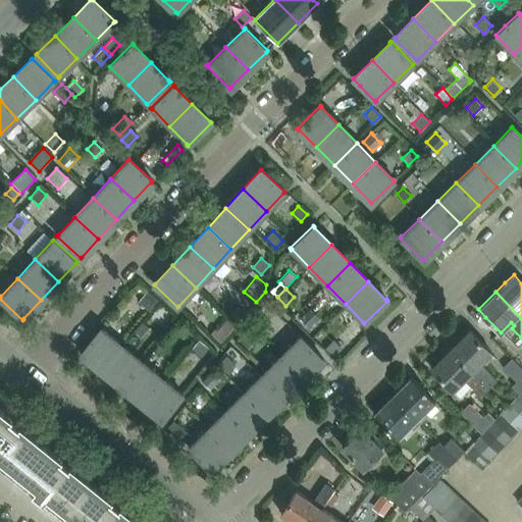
[(145,293),(138,302),(149,312),(157,304),(145,293)]
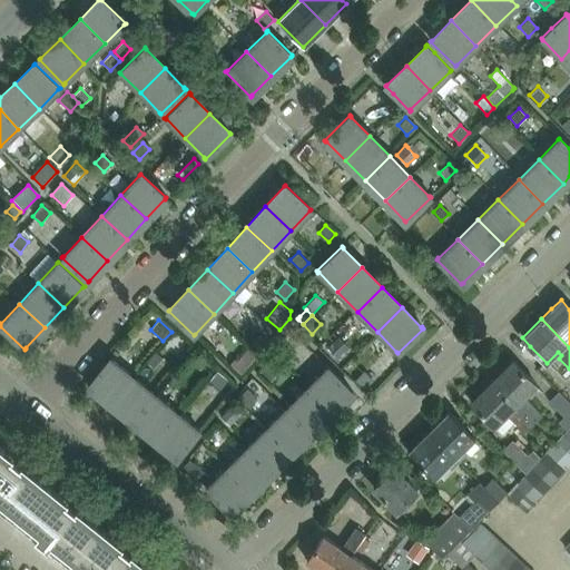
[(259,333),(249,344),(258,352),(268,342),(259,333)]
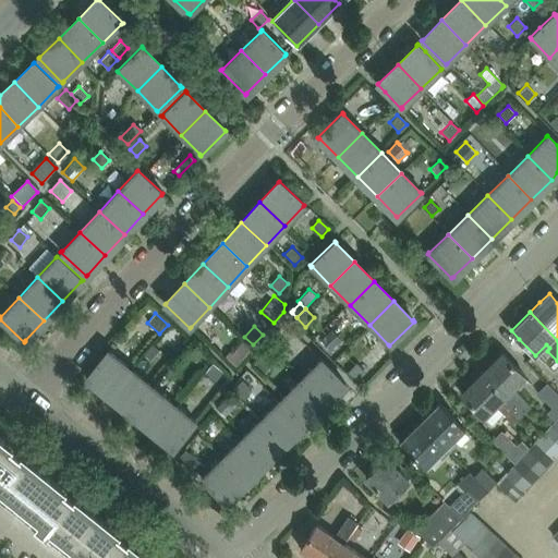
[(332,330),(320,341),(330,351),(341,340),(332,330)]
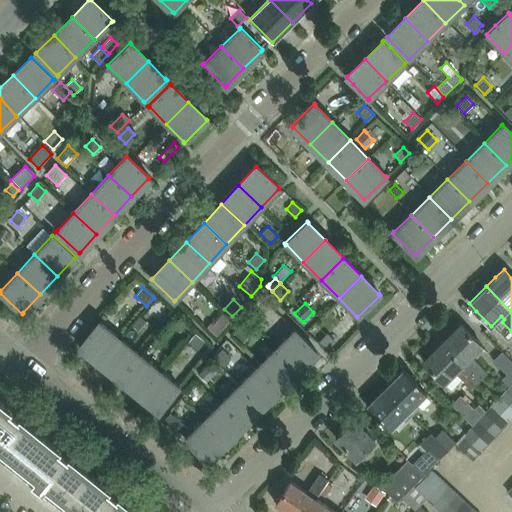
[(216,338),(232,320),(221,311),(211,322),(209,322),(206,326),(206,328),(216,338)]
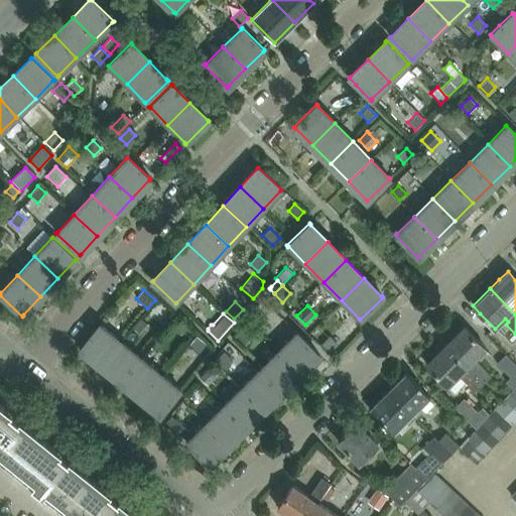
[(257,313),(250,320),(258,329),(265,321),(257,313)]
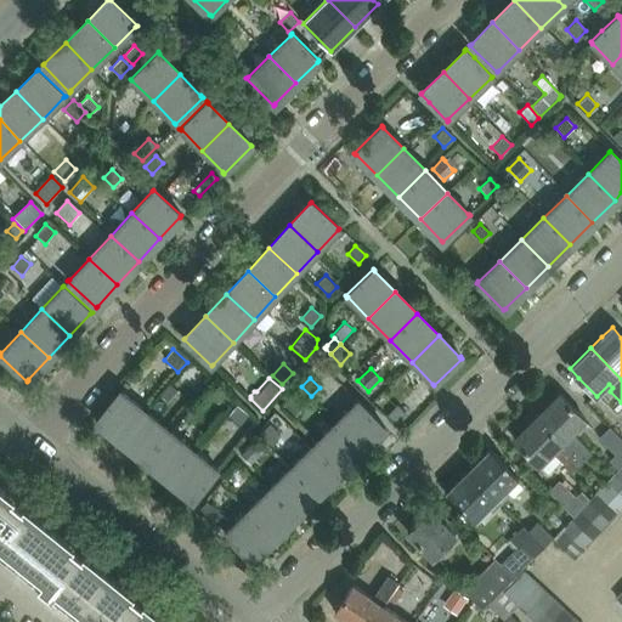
[(169,384),(160,395),(168,401),(176,390),(169,384)]
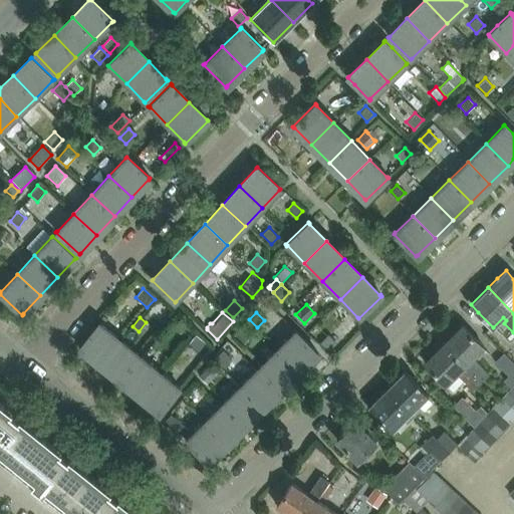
[(178,318),(171,326),(179,333),(187,325),(178,318)]
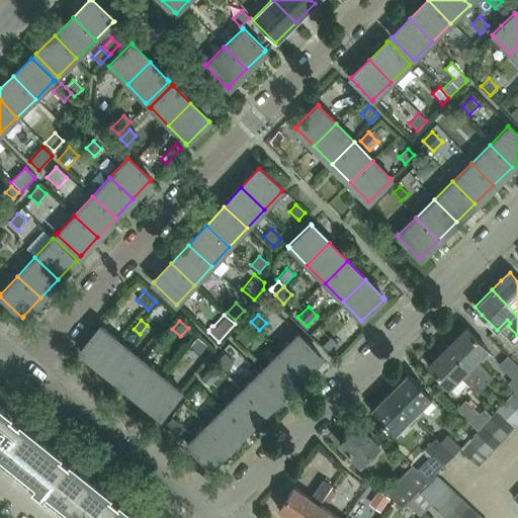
[(248,324),(236,336),(246,346),(258,334),(248,324)]
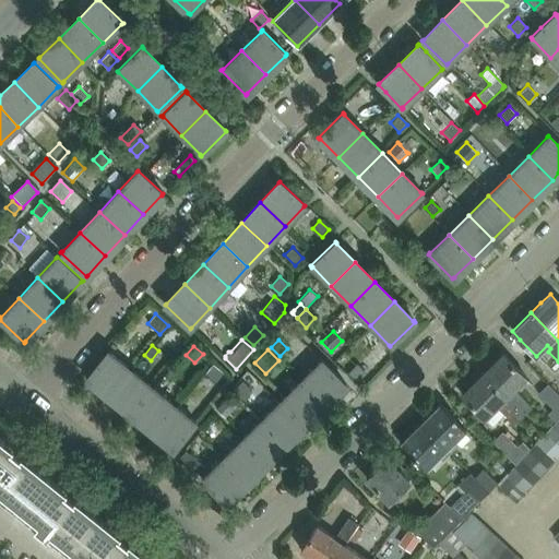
[(87,379),(108,395),(130,369),(109,353),(109,352),(107,351),(86,378),(87,379)]
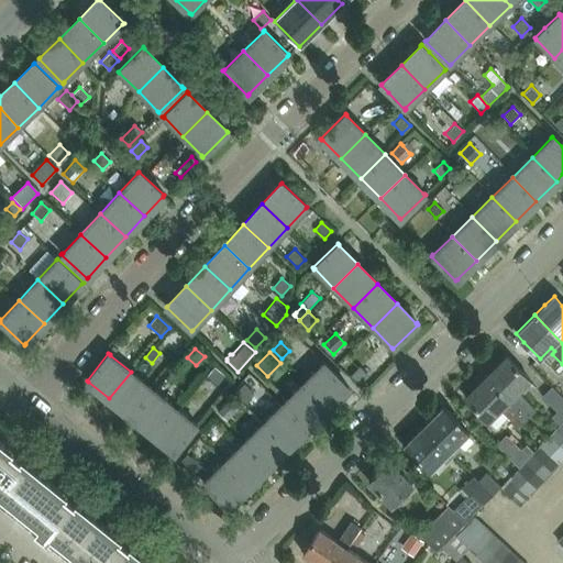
[(530,381),(514,364),(506,356),(505,356),(505,357),(494,368),(493,370),(495,372),(487,378),(527,418),(534,410),(518,394),(530,381)]
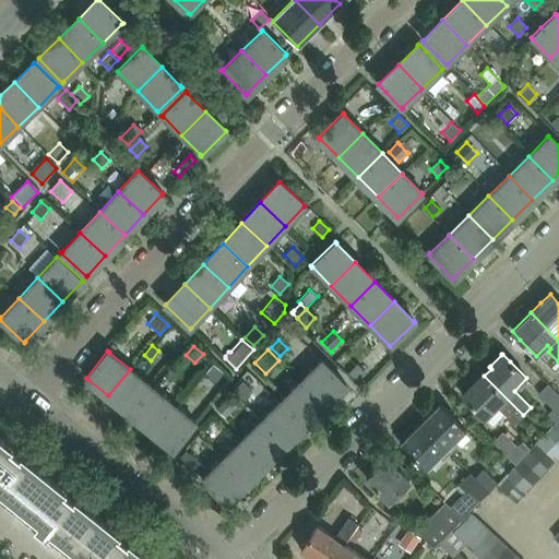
[(346,384),(321,359),(320,361),(301,380),(325,404),(344,385),(346,384)]
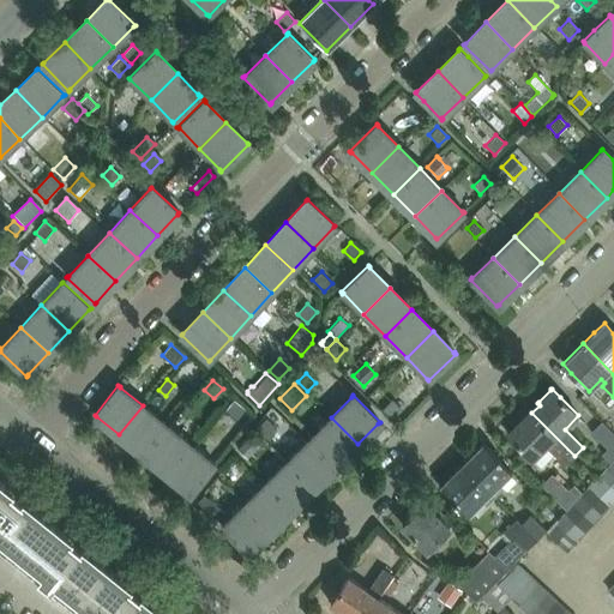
[(234,399),(226,410),(238,419),(246,409),(234,399)]
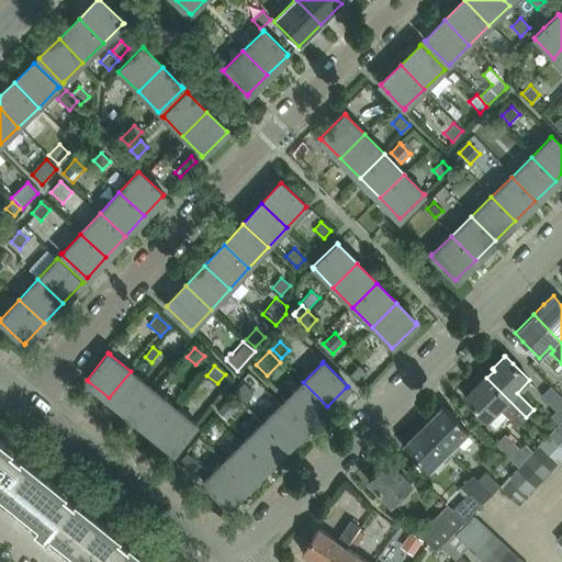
[(359,367),(350,375),(357,383),(366,373),(359,367)]
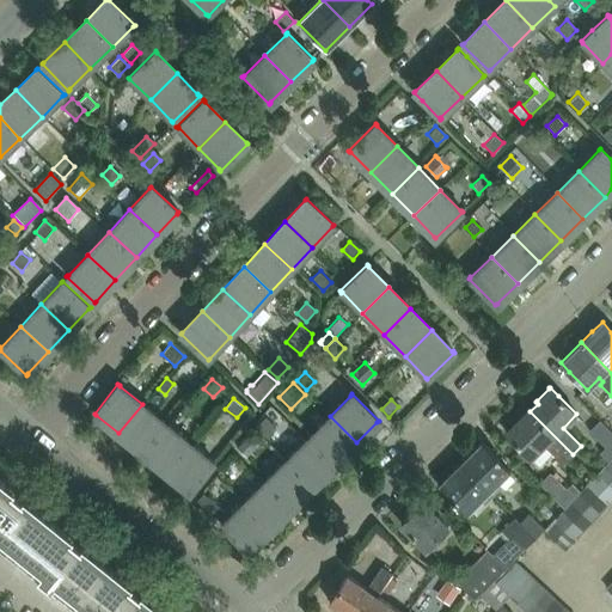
[(118,433),(142,452),(166,423),(142,404),(118,433)]
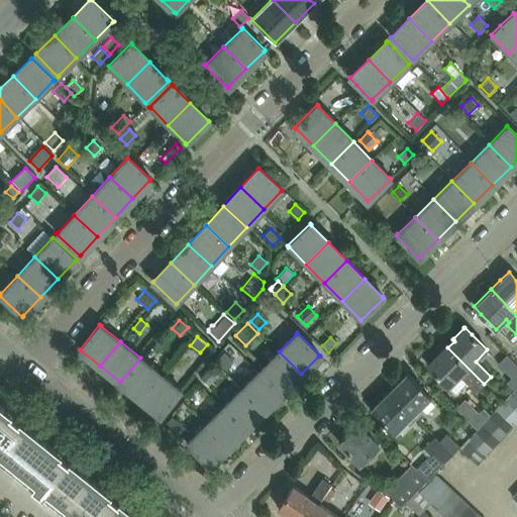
[(426,365),(433,372),(448,387),(459,377),(475,392),(484,384),(447,347),(440,354),(438,352),(437,353),(427,365),(427,364),(426,365)]
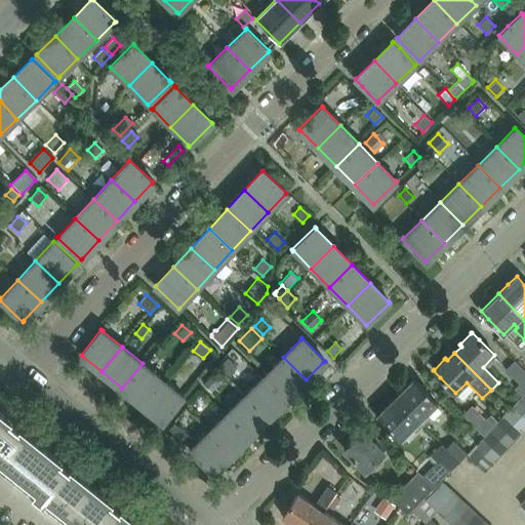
[(306,379),(283,357),(264,375),(286,398),(306,379)]
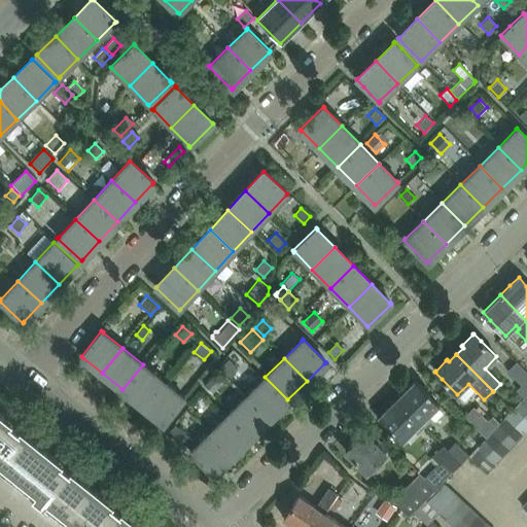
[(229,359),(220,367),(230,376),(238,369),(229,359)]
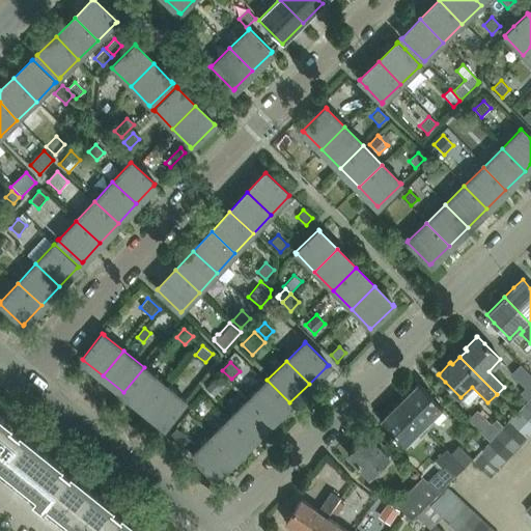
[(526,400),(530,395),(530,375),(520,364),(510,373),(513,376),(525,388),(520,393),(526,400)]
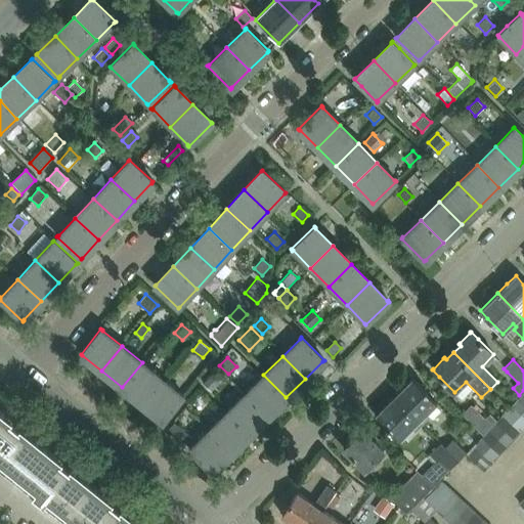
[(122,387),(142,404),(163,379),(142,362),(122,387)]
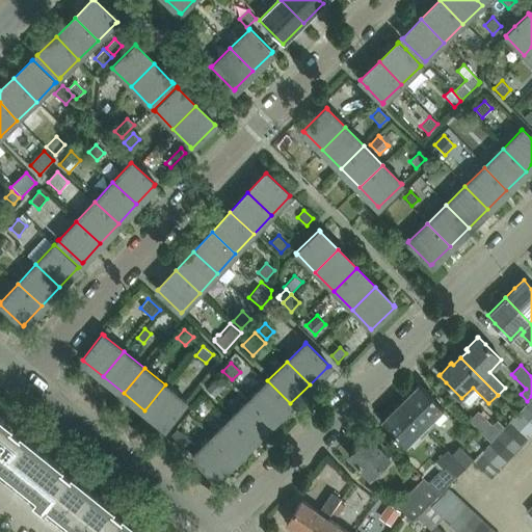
[(215,377),(204,389),(214,398),(224,388),(215,377)]
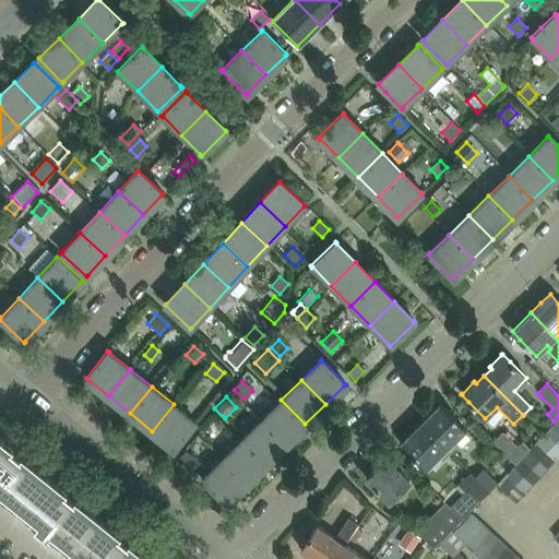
[(305,424),(281,400),(261,419),(285,443),(305,424)]
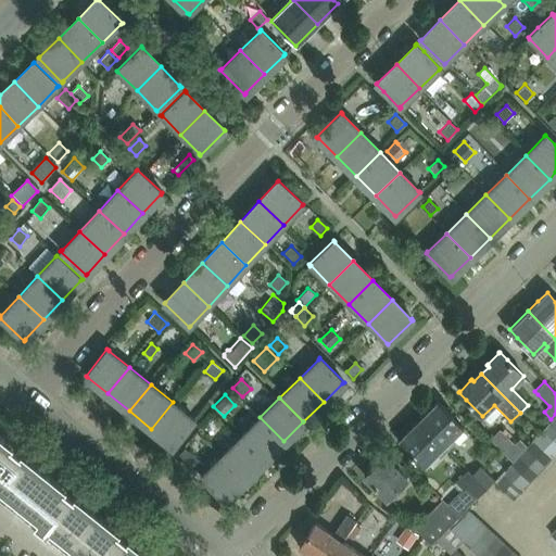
[(420,418),(418,421),(446,450),(450,446),(453,443),(450,440),(462,427),(437,401),(436,402),(437,403),(425,414),(424,415),(421,418),(420,417),(419,418),(420,418)]
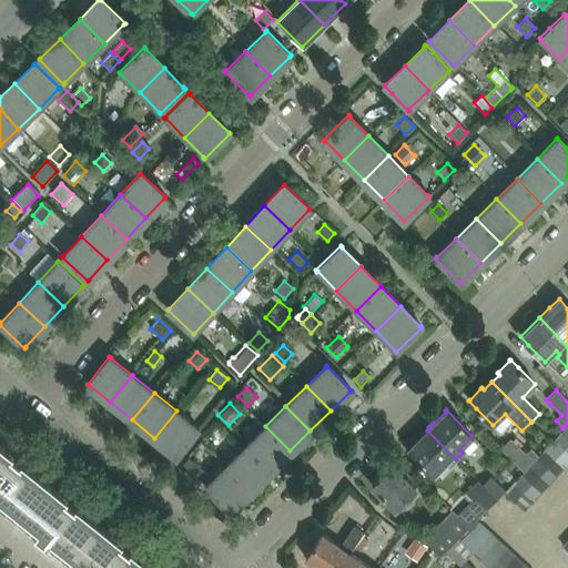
[(175,455),(176,456),(199,429),(198,427),(198,428),(176,411),(154,438),(175,455)]
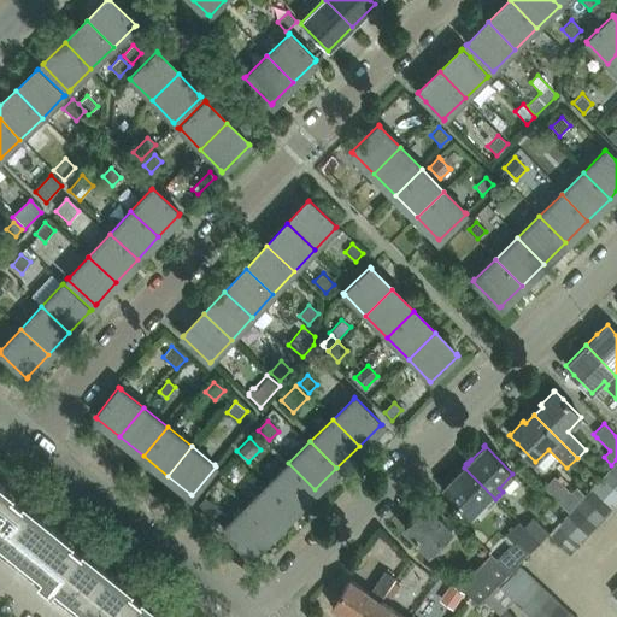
[(234,459),(225,468),(233,476),(242,468),(234,459)]
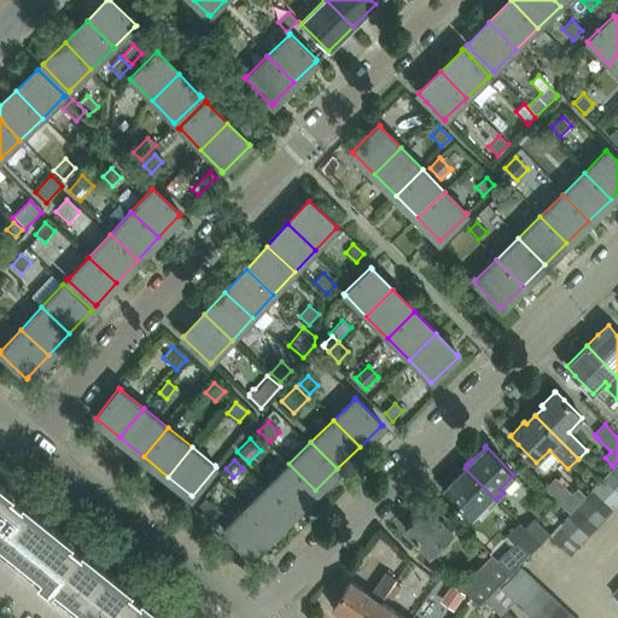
[(315,490),(289,464),(267,485),(293,512),(315,490)]
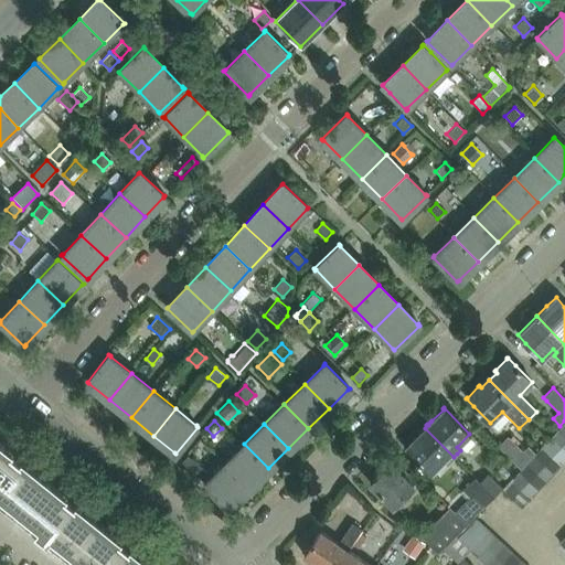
[(454,457),(425,428),(422,430),(422,429),(420,430),(420,432),(418,434),(418,433),(417,434),(418,435),(406,447),(405,447),(413,455),(430,473),(443,461),(446,464),(450,460),(454,457)]
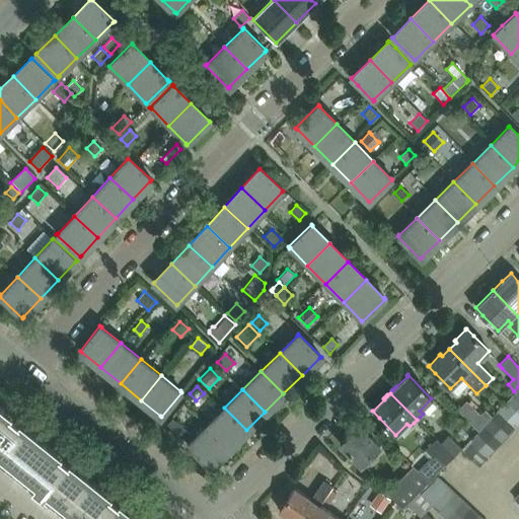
[(518,400),(512,394),(505,402),(518,416),(518,400)]
